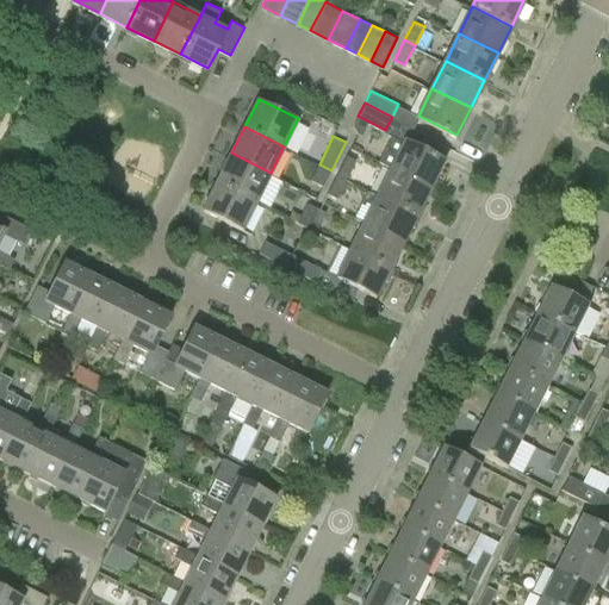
[(392,167),(432,186),(446,158),(406,139),(392,167)]
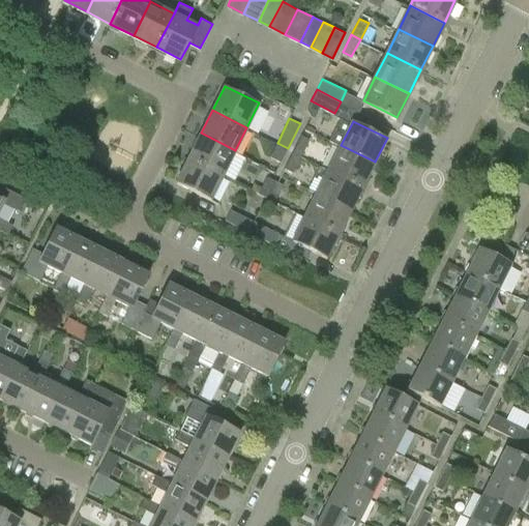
[(235,150),(201,133),(189,156),(223,174),(235,150)]
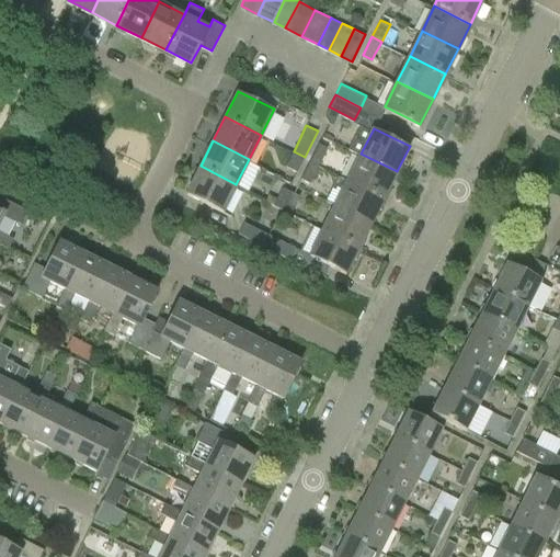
[(328,146),(319,141),(310,159),(319,165),(328,146)]
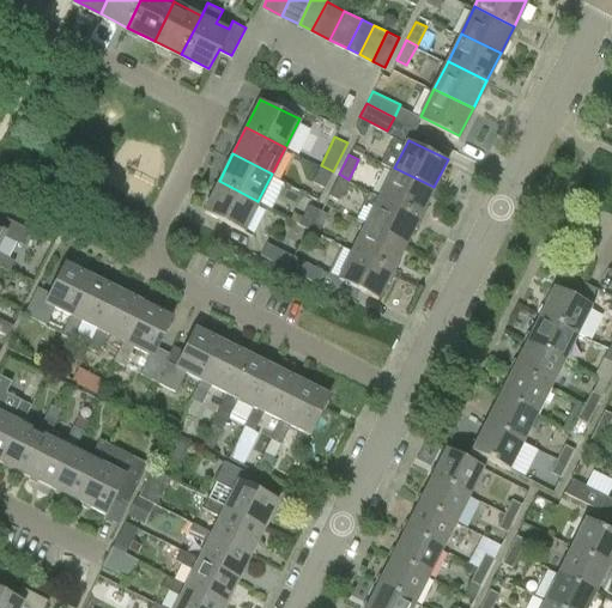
[(313,180),(326,186),(333,171),(321,165),(313,180)]
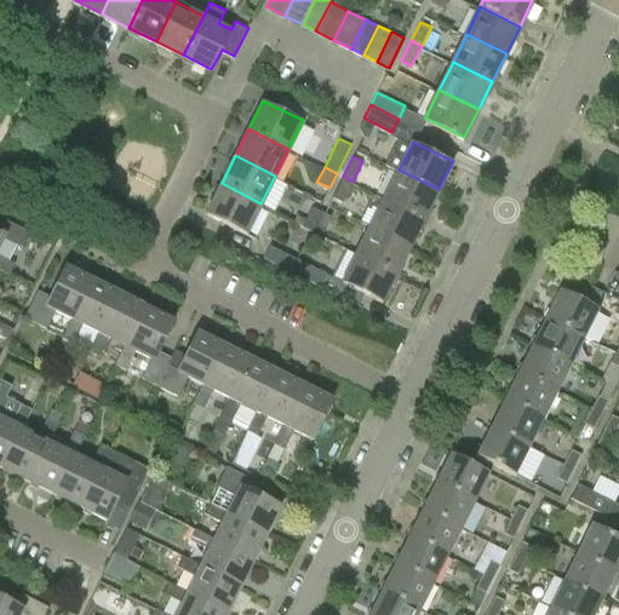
[(385,197),(424,217),(439,189),(399,170),(385,197)]
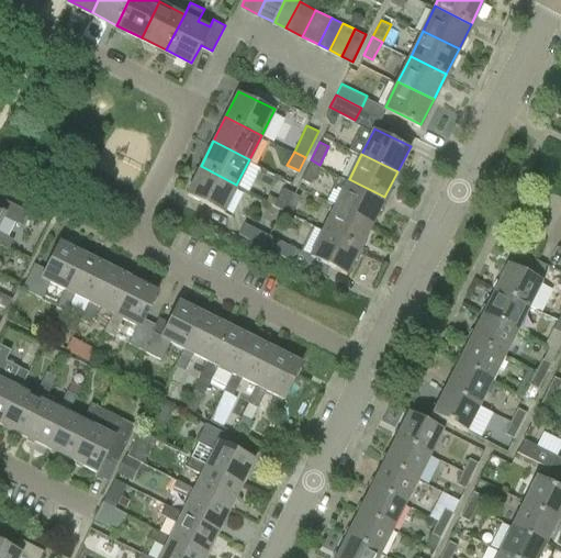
[(302,177),(311,182),(320,165),(311,159),(302,177)]
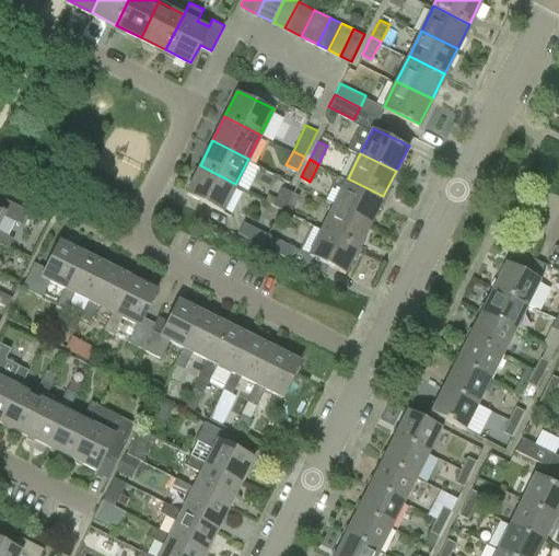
[(235,184),(200,165),(187,192),(223,209),(235,184)]
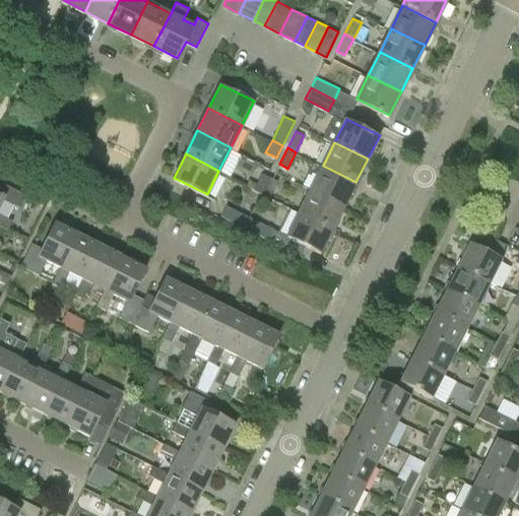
[(312,188),(344,205),(355,182),(323,166),(312,188)]
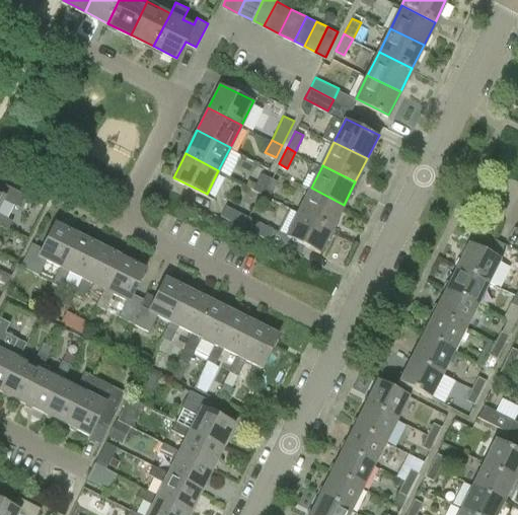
[(262,172),(253,189),(262,192),(270,175),(262,172)]
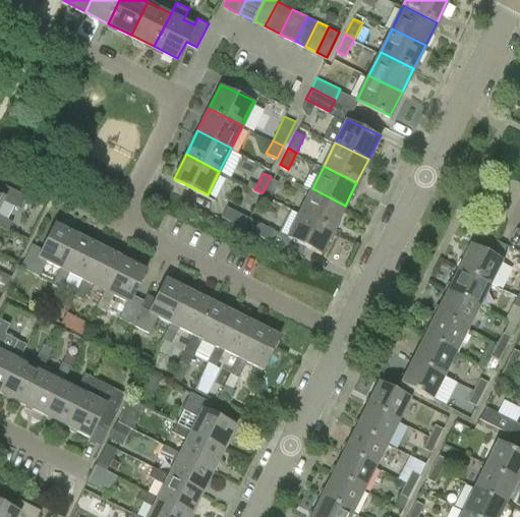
[(271,196),(279,180),(271,176),(263,192),(271,196)]
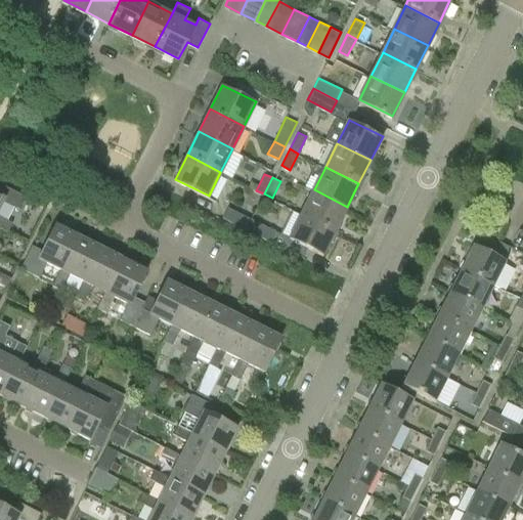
[(2,182),(0,186),(0,225),(9,230),(13,221),(0,214),(0,206),(4,199),(19,207),(27,195),(2,182)]
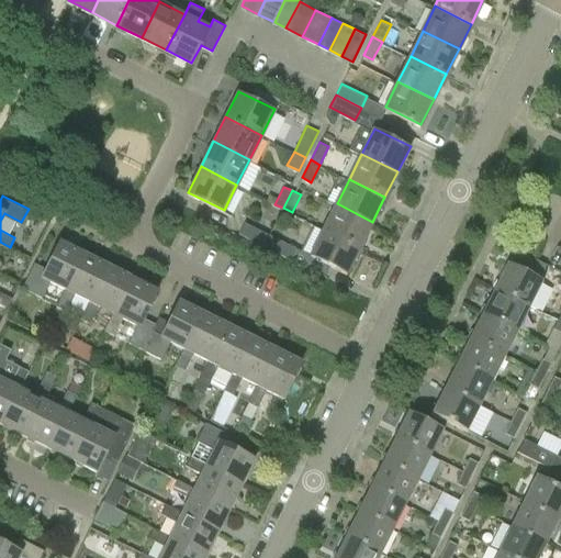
[(324,229),(360,246),(372,222),(337,203),(324,229)]
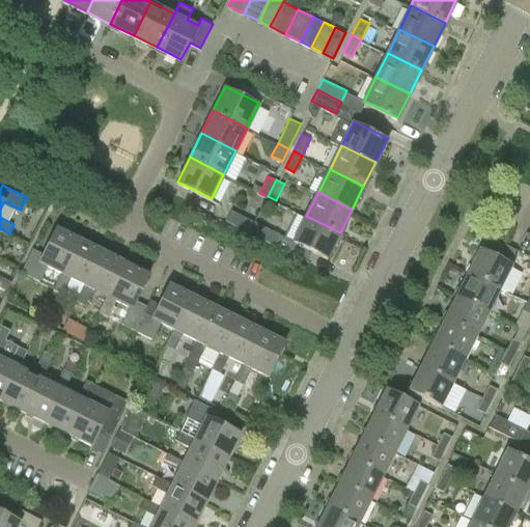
[(250,230),(255,220),(231,209),(226,219),(250,230)]
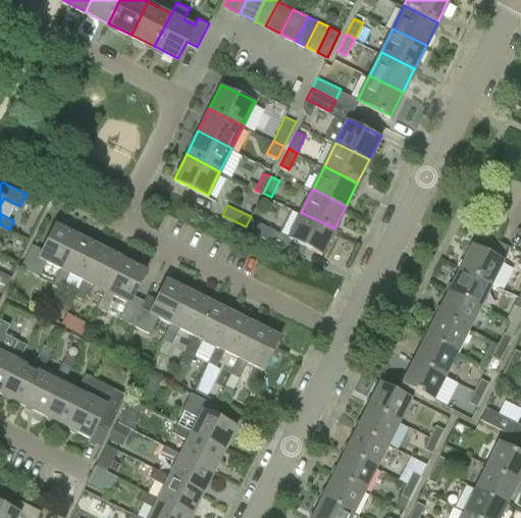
[(334,228),(301,212),(290,236),(322,252),(334,228)]
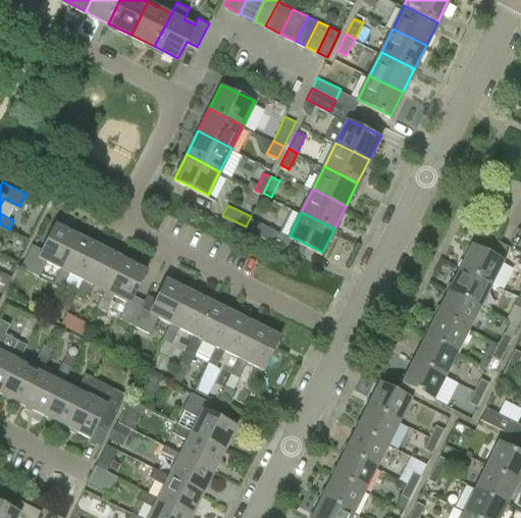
[(251,216),(246,226),(270,239),(275,228),(251,216)]
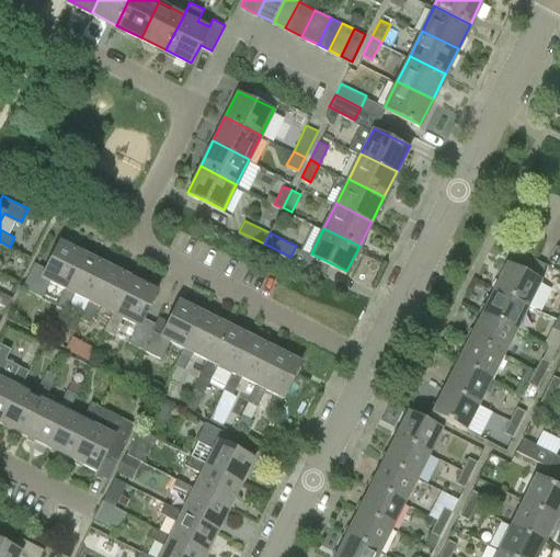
[(50,279),(66,287),(67,287),(84,251),(60,239),(46,266),(34,260),(22,286),(43,295),(50,279)]
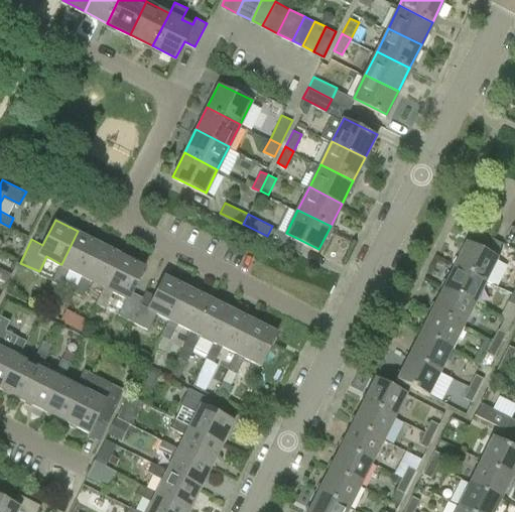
[(69,268),(82,274),(84,275),(100,243),(78,231),(61,264),(60,264),(47,289),(56,294),(69,268)]
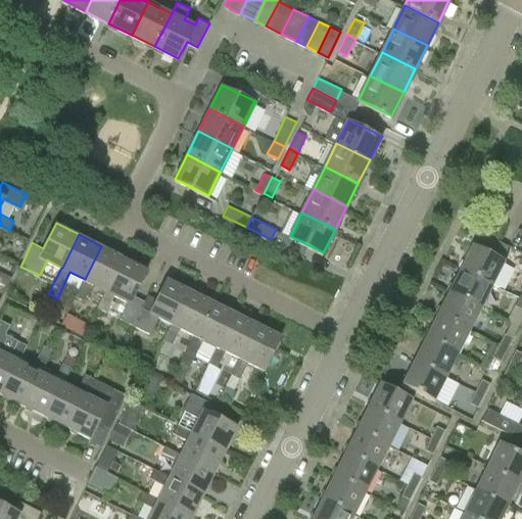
[(461,267),(493,283),(506,260),(473,242),(461,267)]
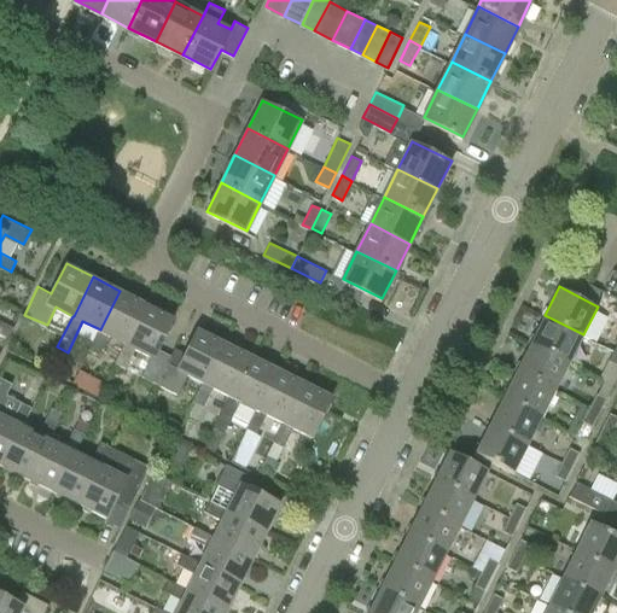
[(109,334),(124,342),(127,343),(146,304),(120,291),(100,330),(98,328),(89,349),(99,354),(109,334)]
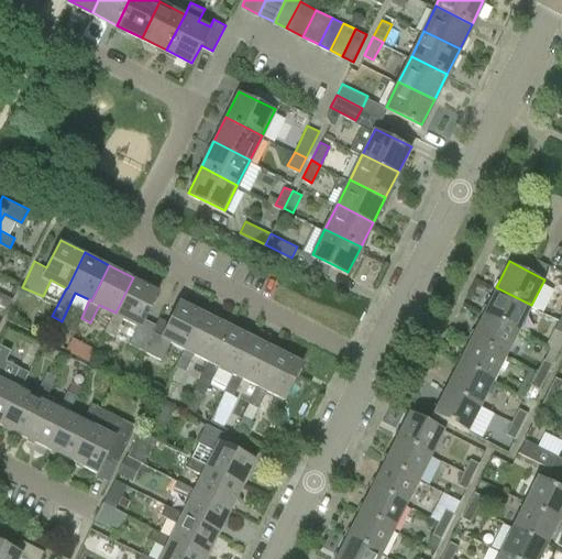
[(123,317),(139,324),(130,342),(142,349),(155,322),(144,317),(158,289),(133,277),(116,313),(113,311),(105,330),(114,335),(123,317)]
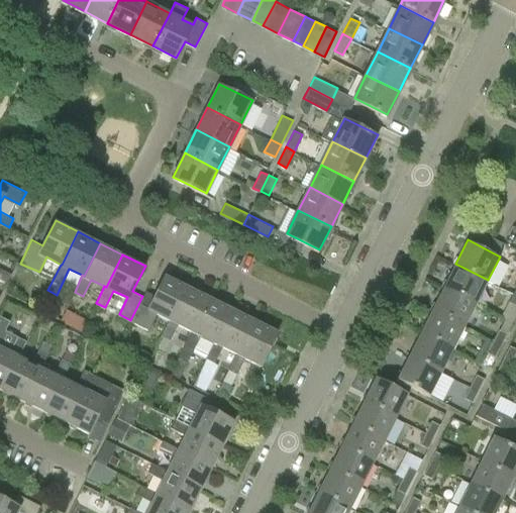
[(443,286),(477,303),(488,280),(455,264),(443,286)]
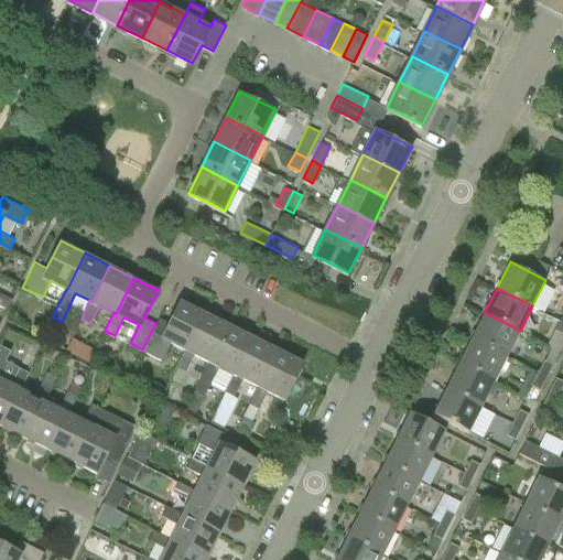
[(2,293),(0,297),(0,301),(7,305),(8,305),(11,298),(2,293)]
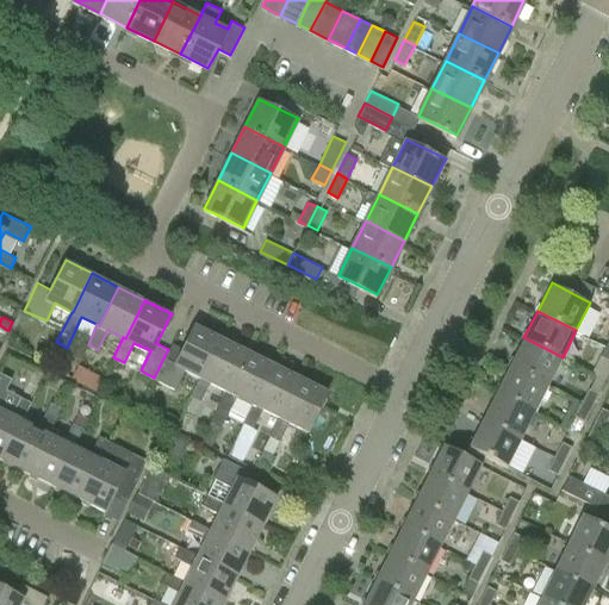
[(203,378),(222,338),(196,324),(176,362),(166,356),(155,378),(175,387),(185,368),(200,376),(203,378)]
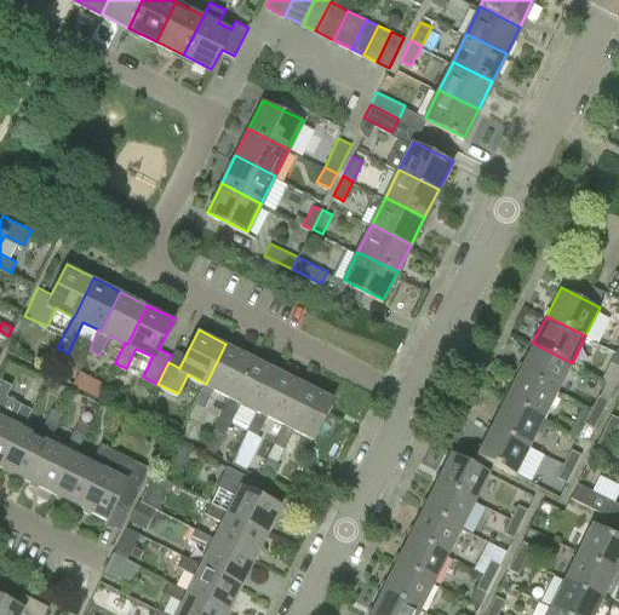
[(605,373),(612,345),(595,340),(586,368),(605,373)]
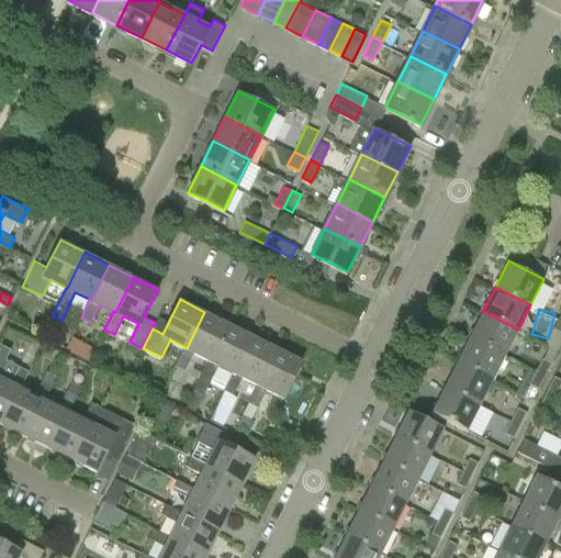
[(470,335),(506,354),(518,330),(482,311),(470,335)]
